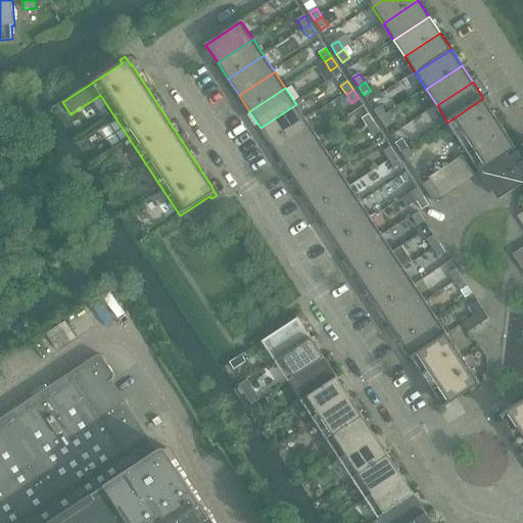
[(504,197),(522,184),(522,158),(520,154),(512,159),(508,154),(511,152),(512,155),(518,152),(512,143),(513,143),(483,98),(447,123),(480,172),(483,171),(485,174),(482,175),(500,200),(504,197)]
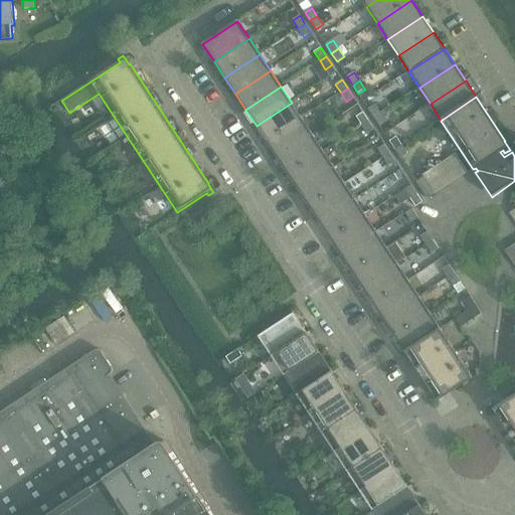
[(292,103),(256,126),(267,142),(302,119),(292,103)]
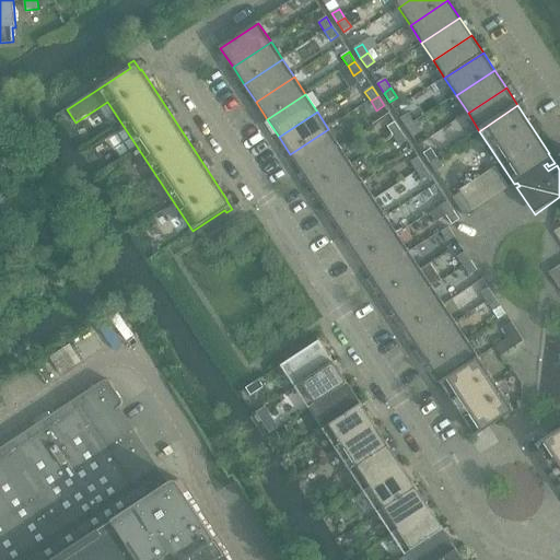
[(408,114),(401,119),(407,128),(415,124),(408,114)]
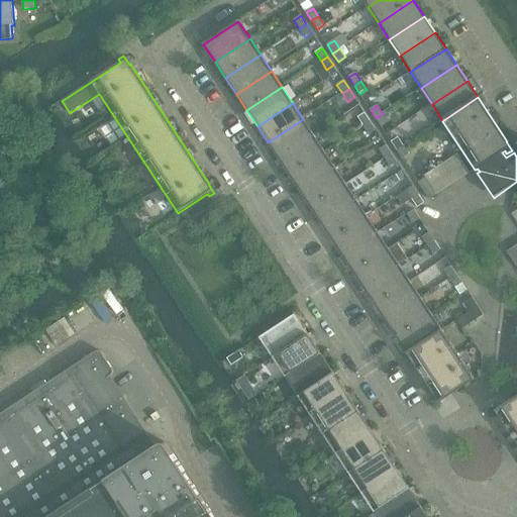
[(366,113),(358,117),(364,126),(371,121),(366,113)]
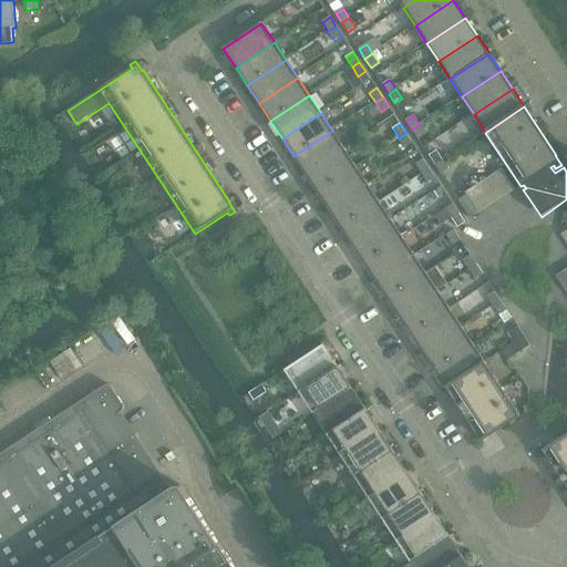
[(420,125),(412,130),(419,138),(425,134),(420,125)]
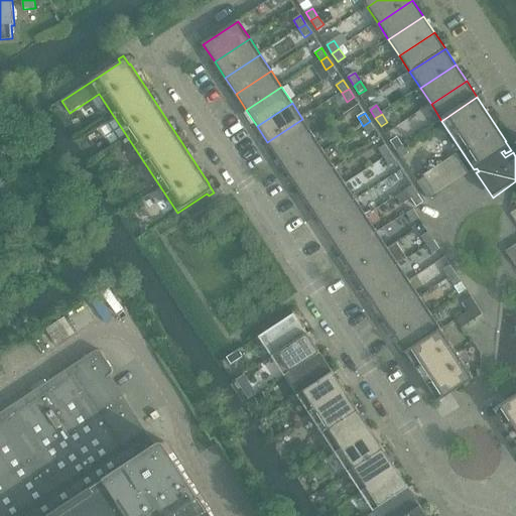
[(302,119),(267,142),(278,158),(313,135),(302,119)]
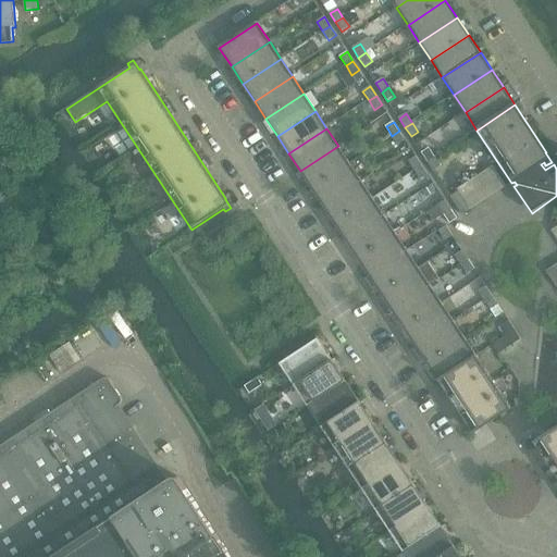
[(399,131),(392,136),(398,145),(406,140),(399,131)]
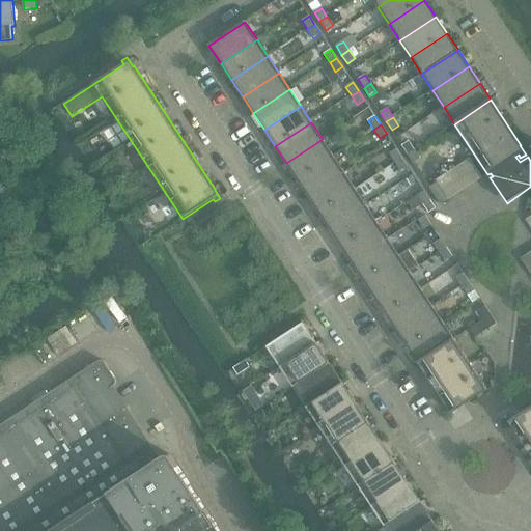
[(323,139),(286,163),(298,179),(334,156),(323,139)]
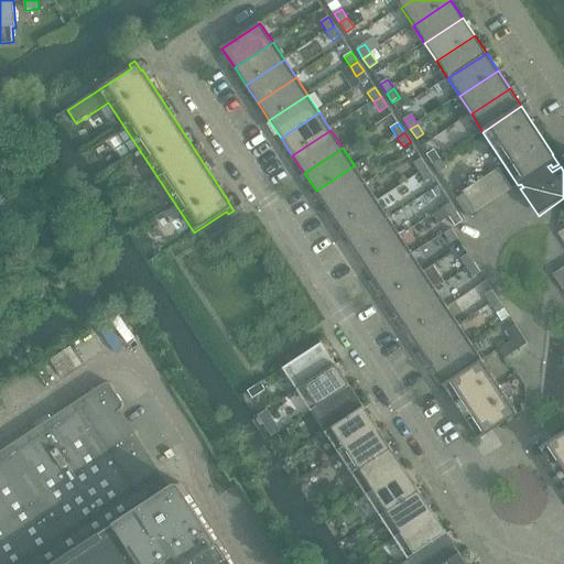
[(434,150),(427,155),(433,164),(441,160),(434,150)]
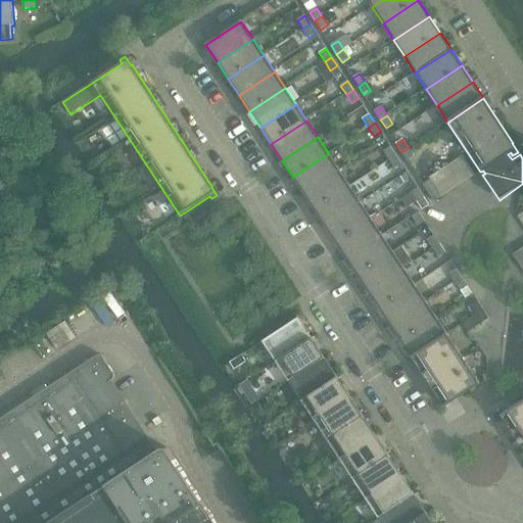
[(391,147),(384,151),(389,160),(396,155),(391,147)]
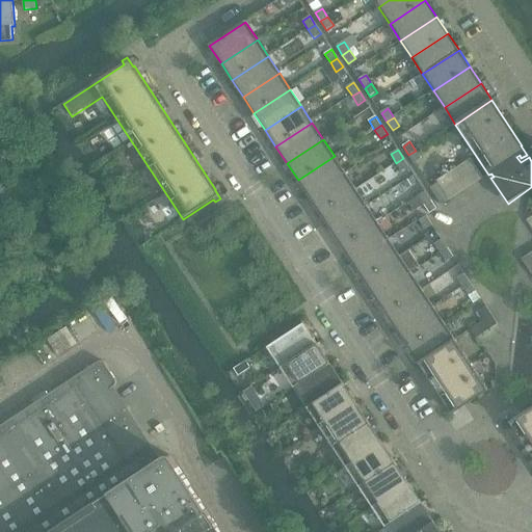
[(416,151),(408,155),(415,163),(421,159),(416,151)]
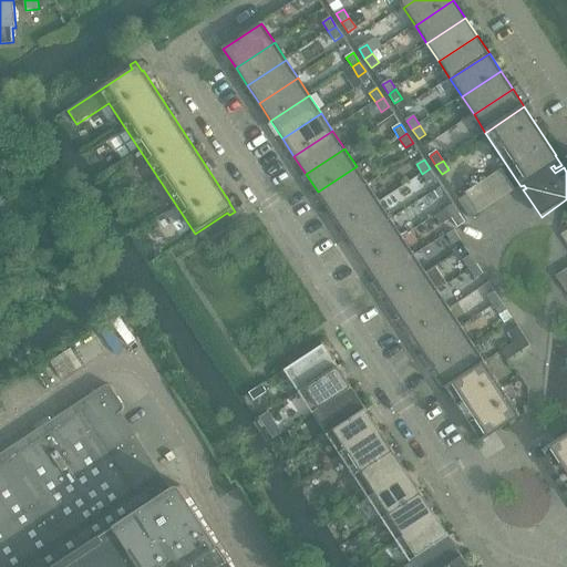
[(357,166),(318,192),(329,209),(368,184),(357,166)]
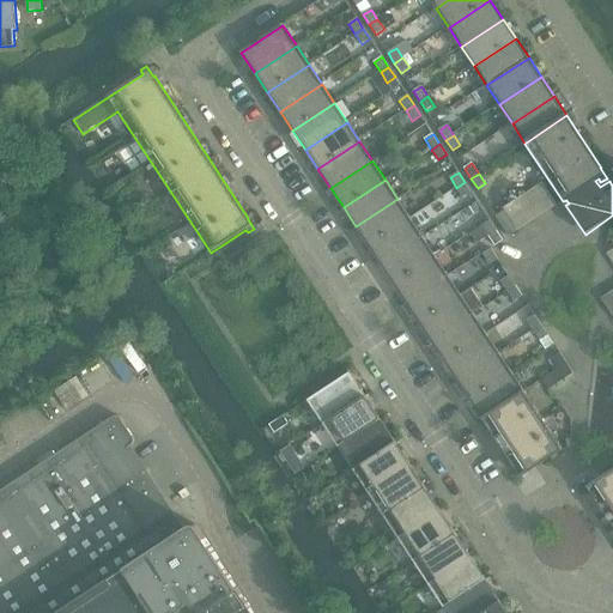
[(465,182),(456,188),(463,198),(472,193),(465,182)]
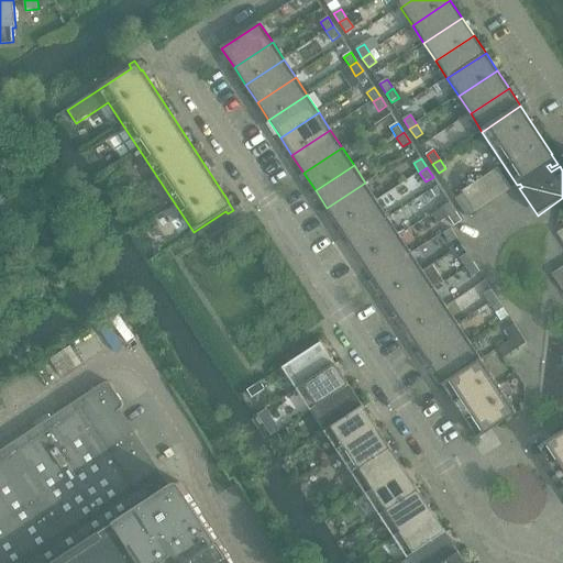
[(365,183),(327,208),(339,225),(377,200),(365,183)]
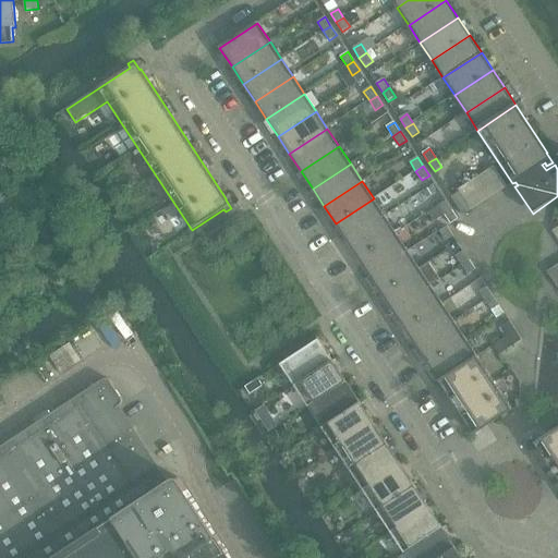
[(432,185),(423,191),(427,197),(436,192),(432,185)]
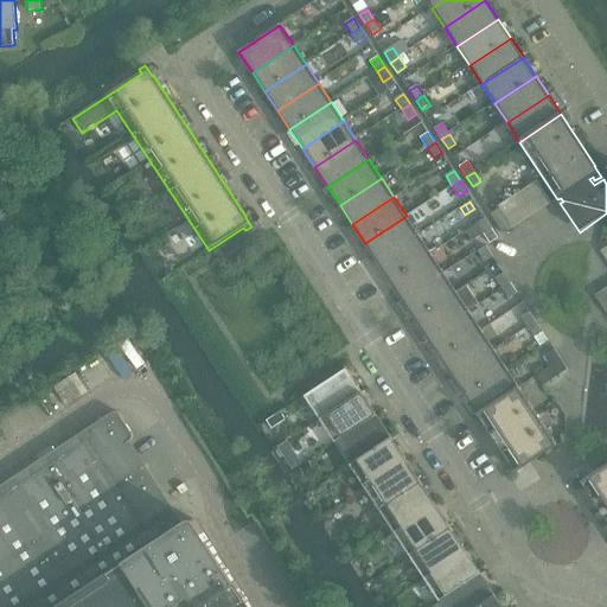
[(499,210),(491,215),(504,235),(512,229),(499,210)]
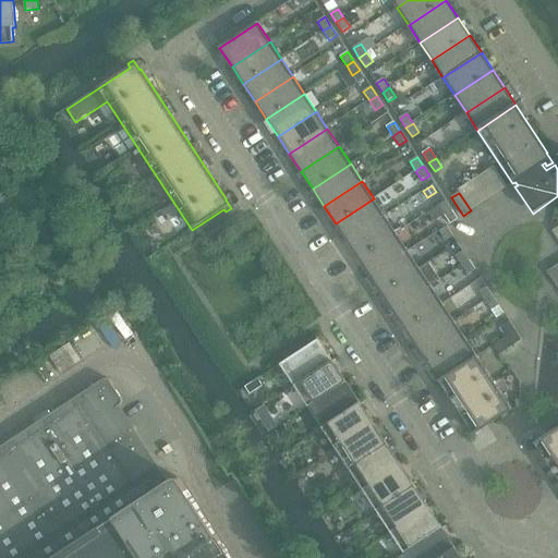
[(374,198),(336,223),(347,242),(385,216),(374,198)]
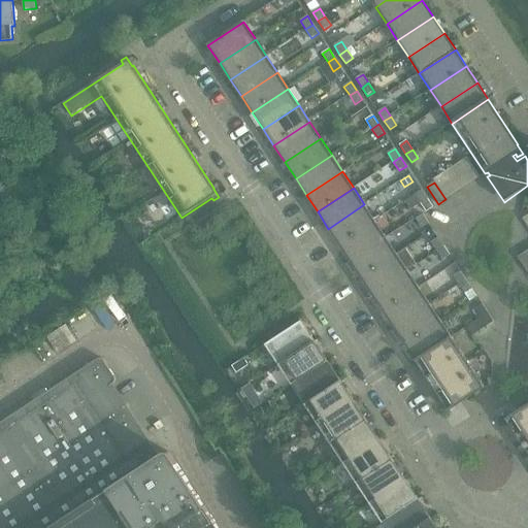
[(422,190),(416,195),(427,212),(433,207),(422,190)]
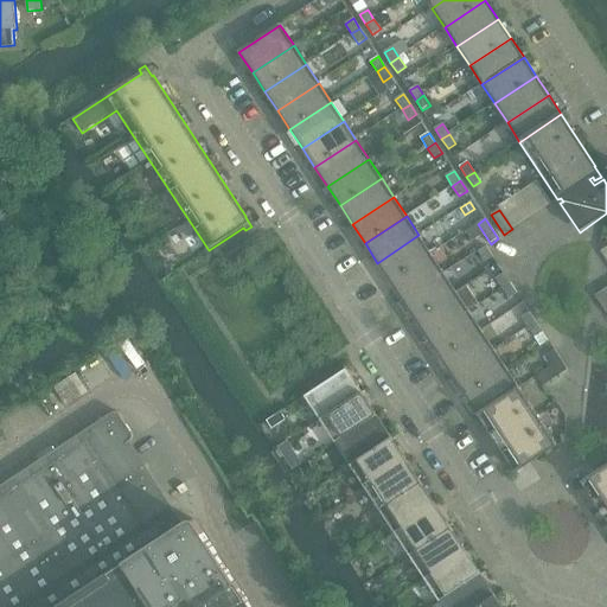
[(419,235),(377,263),(390,282),(432,254),(419,235)]
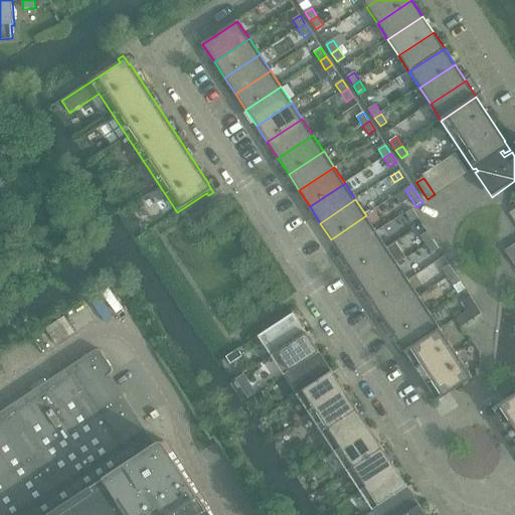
[(418,218),(415,212),(413,209),(406,213),(411,222),(418,218)]
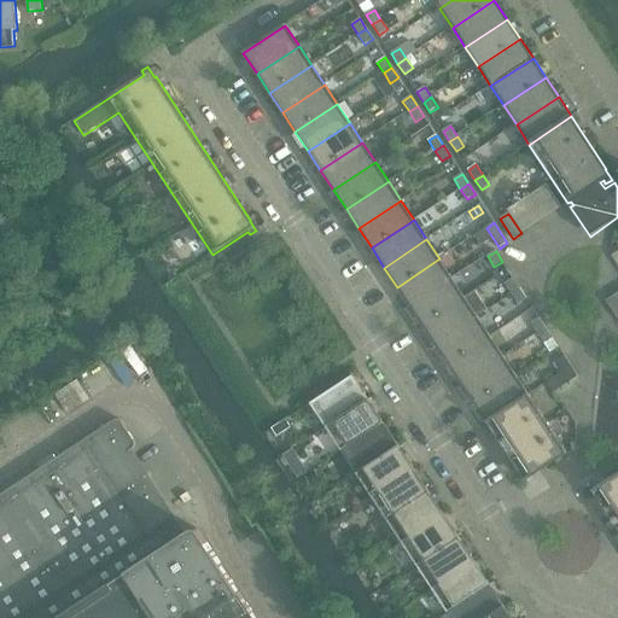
[(439,258),(397,287),(409,307),(453,279),(439,258)]
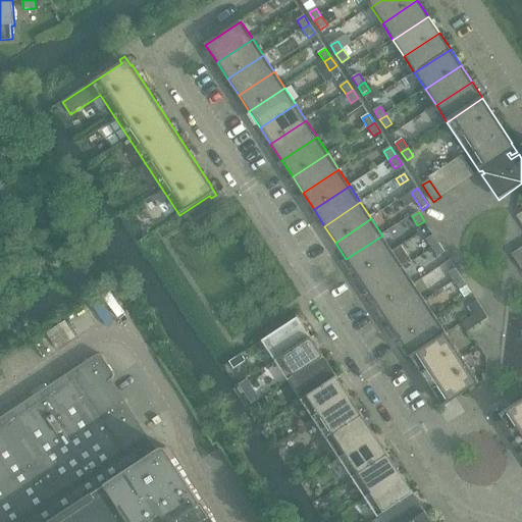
[(382,236),(346,259),(357,275),(393,251),(382,236)]
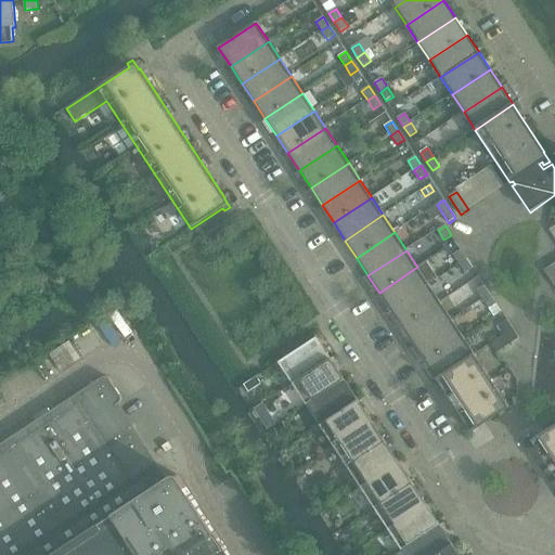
[(461,250),(454,255),(460,265),(467,259),(461,250)]
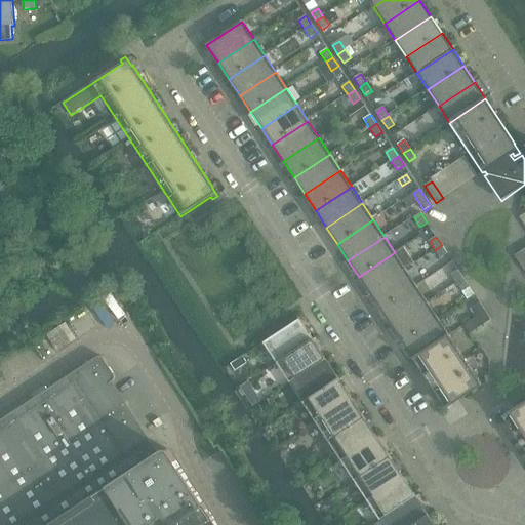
[(442,245),(435,250),(441,258),(447,254),(442,245)]
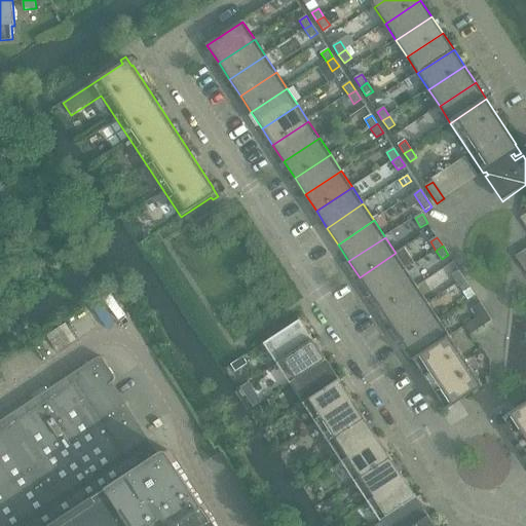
[(525,249),(516,256),(522,265),(525,261),(525,249)]
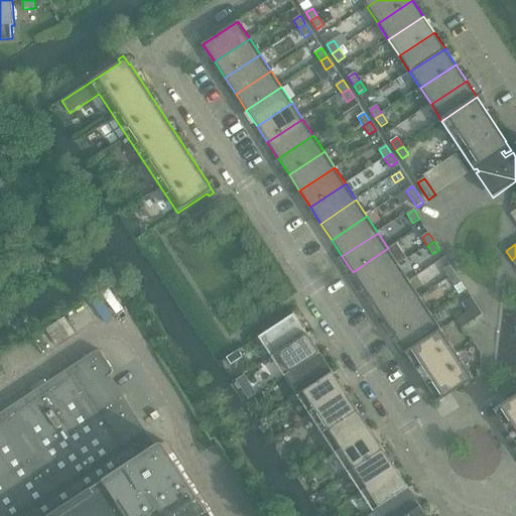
[(388,248),(353,272),(364,288),(399,265),(388,248)]
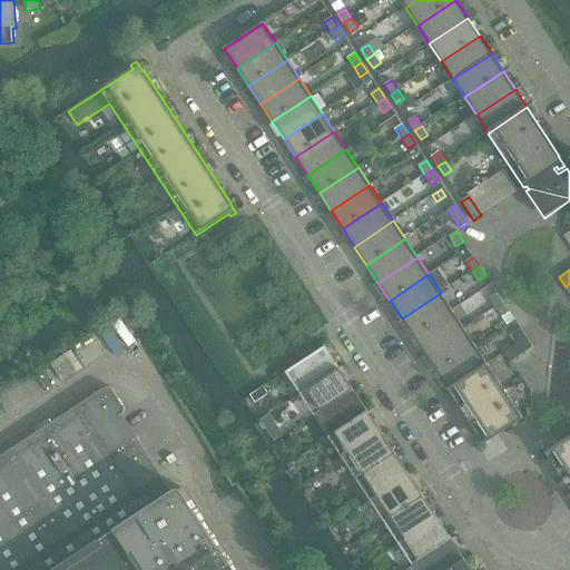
[(441,293),(402,318),(413,336),(452,311),(441,293)]
